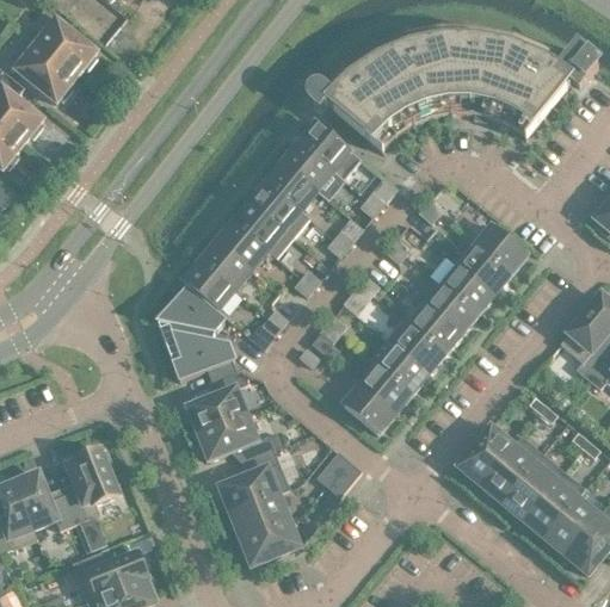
[(94,55),(97,53),(47,12),(39,22),(48,29),(36,44),(78,78),(85,68),(88,70),(98,59),(94,55)]
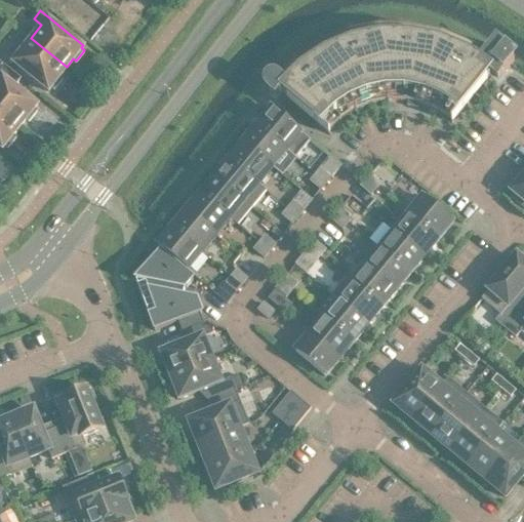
[(497,76),(511,61),(514,57),(497,43),(486,56),(478,49),(472,45),(443,33),(412,27),(381,27),(351,33),(322,44),(296,62),(279,79),(278,78),(277,77),(275,76),(273,76),(271,77),(270,77),(269,78),(268,79),(268,80),(267,80),(267,81),(267,82),(267,83),(267,85),(267,86),(268,86),(268,87),(269,88),(276,94),(279,89),(327,129),(328,128),(340,116),(355,107),(371,101),(388,96),(405,96),(408,97),(407,103),(417,105),(418,99),(422,101),(438,107),(453,118),(491,72),(497,76)]
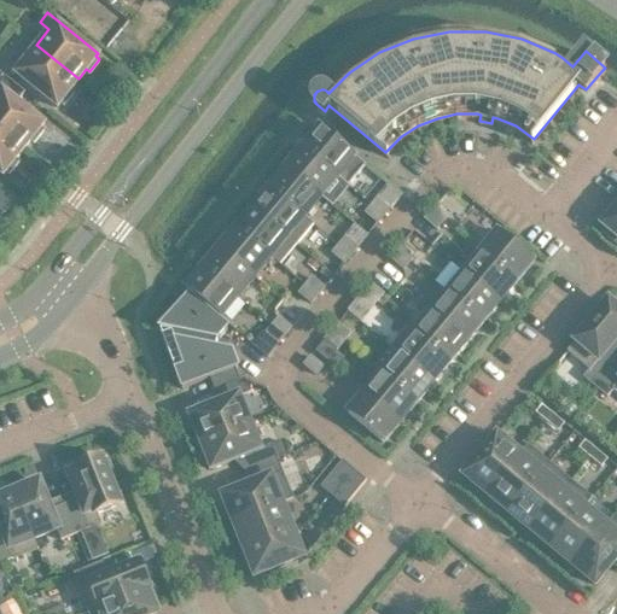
[(71,87),(79,79),(36,45),(24,62),(15,53),(6,63),(58,104),(60,100),(64,103),(75,91),(71,87)]
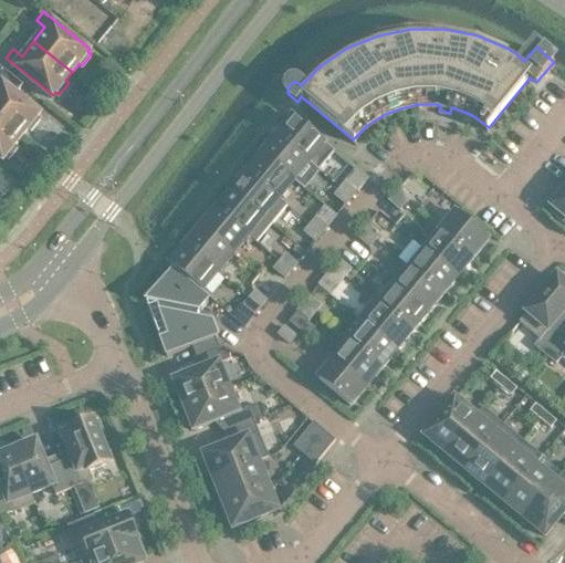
[(0,116),(20,133),(27,124),(29,126),(39,115),(35,112),(38,110),(0,79),(0,116)]
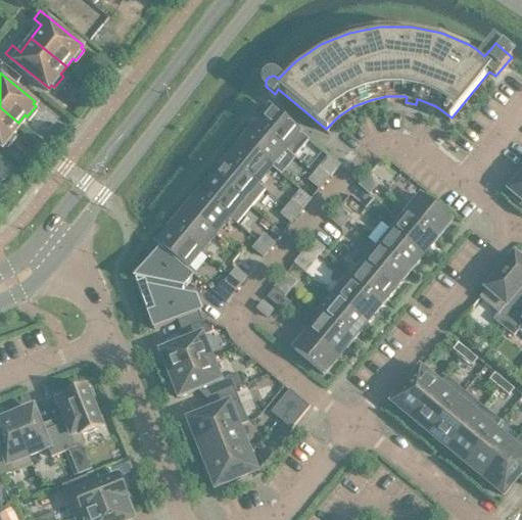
[(256,123),(285,146),(300,129),(271,105),(256,123)]
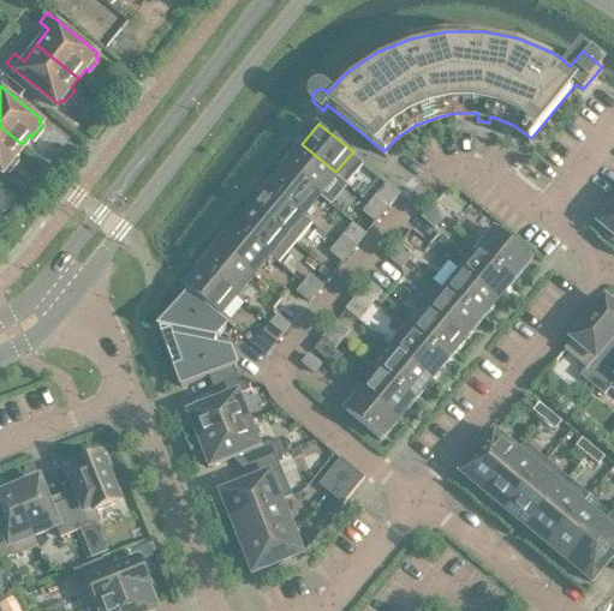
[(0,169),(3,167),(6,171),(16,157),(12,155),(22,144),(0,126),(0,169)]
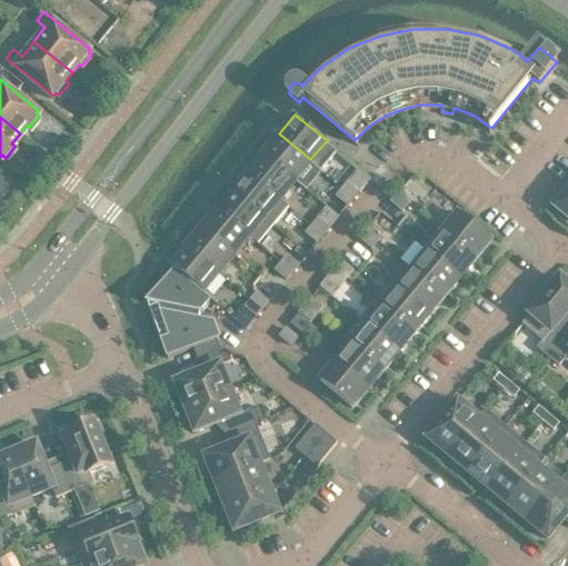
[(296,178),(310,159),(279,133),(263,152),(296,178)]
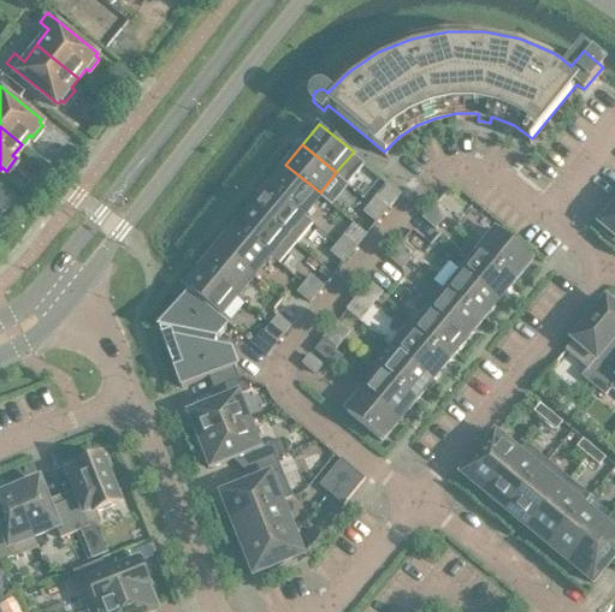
[(268,184),(303,213),(320,192),(285,165),(268,184)]
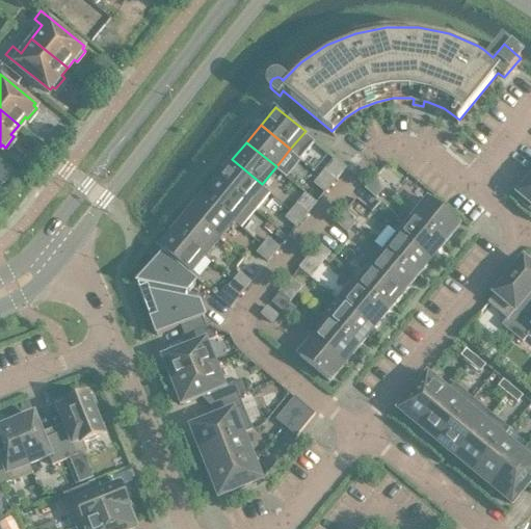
[(247,201),(262,184),(232,159),(218,177),(247,201)]
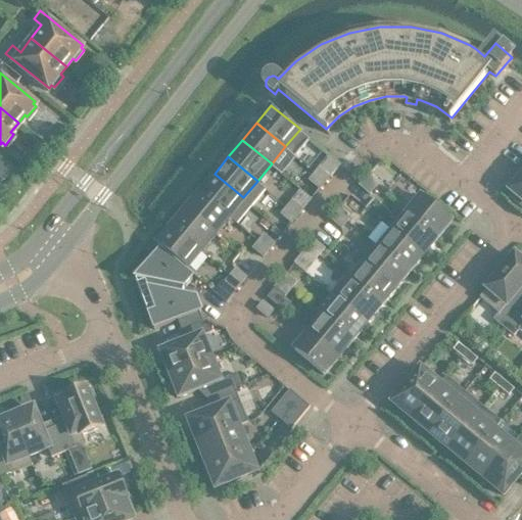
[(0,159),(0,177),(2,180),(11,169),(0,159)]
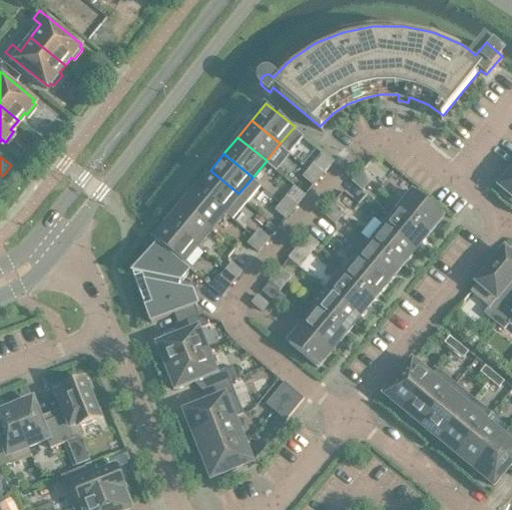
[(309,167),(319,175),(324,169),(314,161),(309,167)]
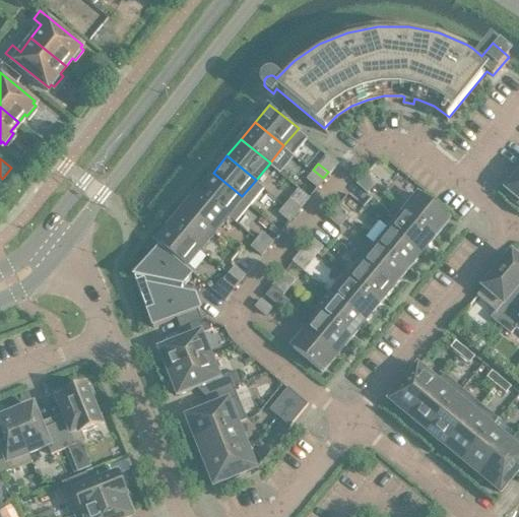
[(363,175),(373,183),(378,177),(368,169),(363,175)]
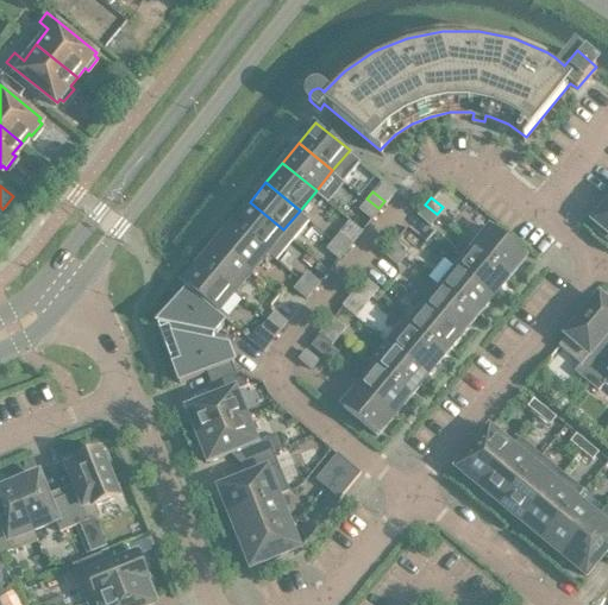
[(378,208),(367,199),(361,207),(373,216),(378,208)]
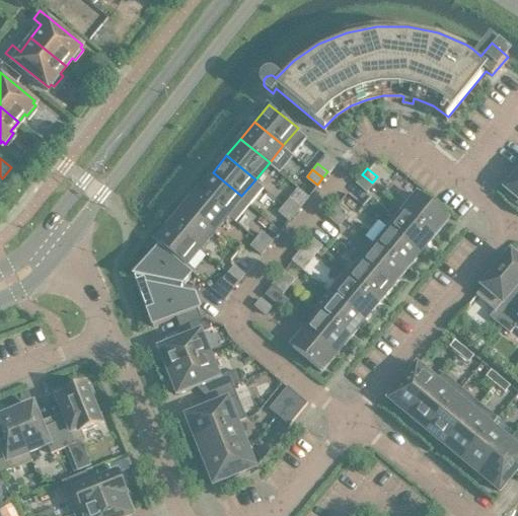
[(510,189),(506,193),(517,202),(517,171),(506,187),(510,189)]
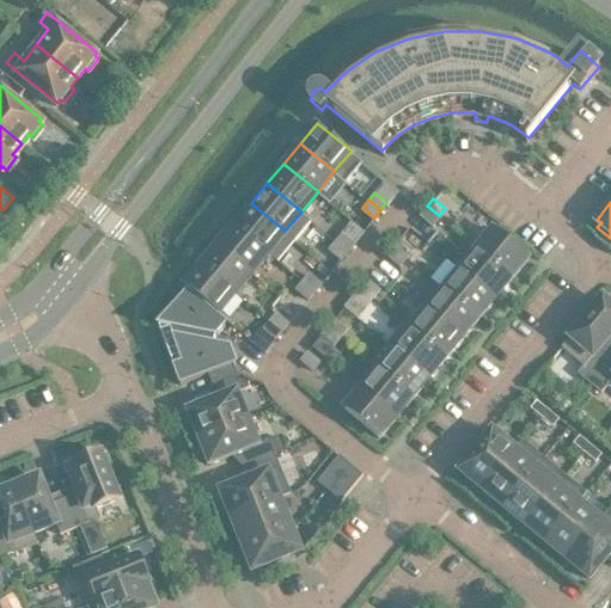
[(234,222),(268,251),(285,231),(251,203),(234,222)]
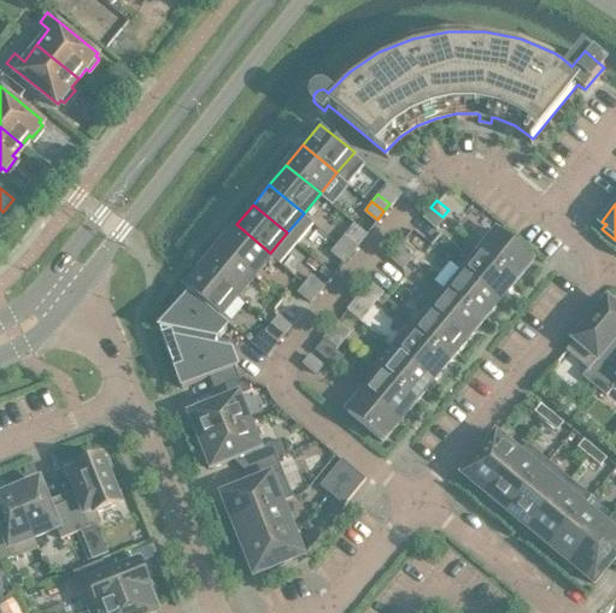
[(443,217),(430,207),(424,214),(436,225),(443,217)]
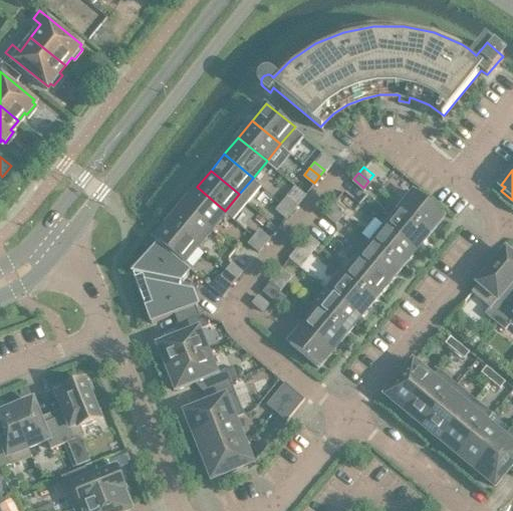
[(211,228),(225,211),(197,187),(183,204),(211,228)]
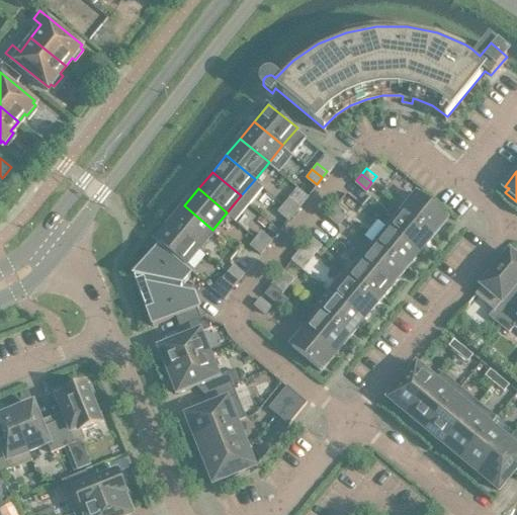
[(404,209),(432,233),(446,216),(418,191),(404,209)]
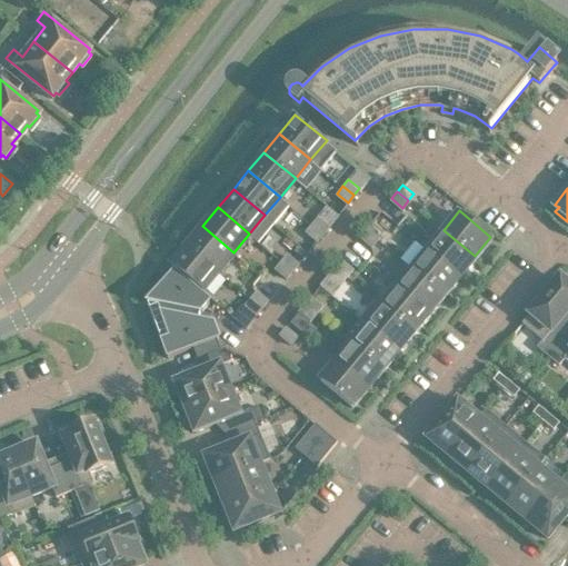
[(318,216),(312,222),(322,232),(329,225),(318,216)]
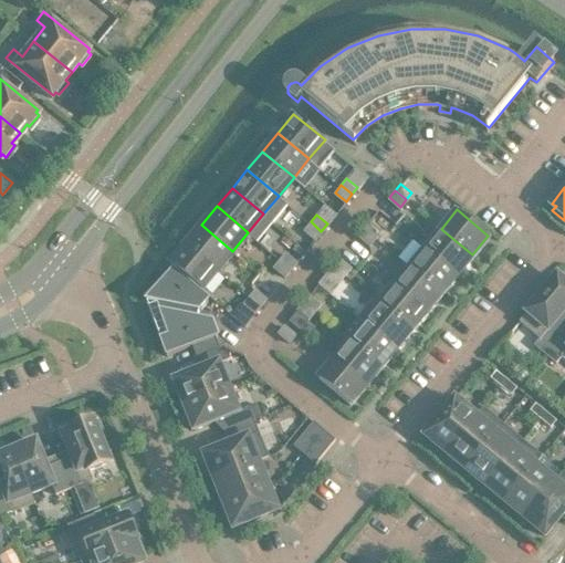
[(370,220),(364,227),(375,237),(380,229),(370,220)]
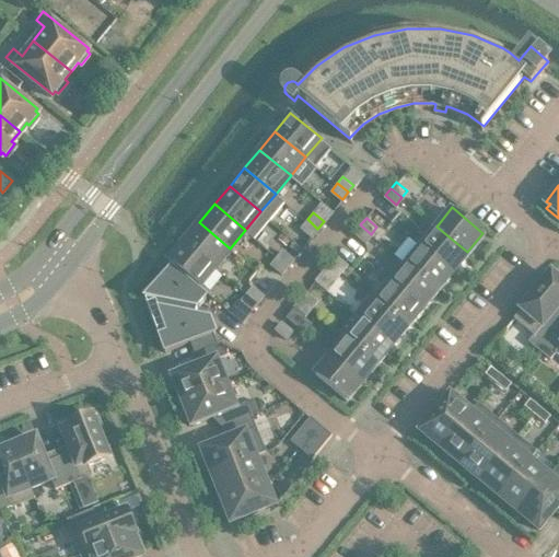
[(317,229),(307,219),(301,227),(312,235),(317,229)]
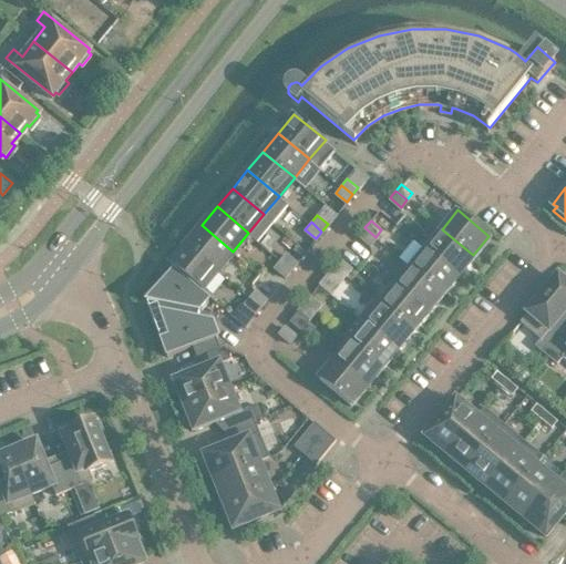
[(186,244),(218,269),(233,252),(202,225),(186,244)]
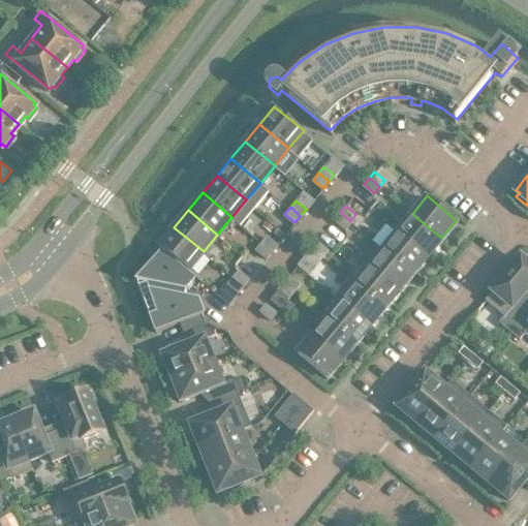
[(350,221),(340,212),(335,219),(345,227),(350,221)]
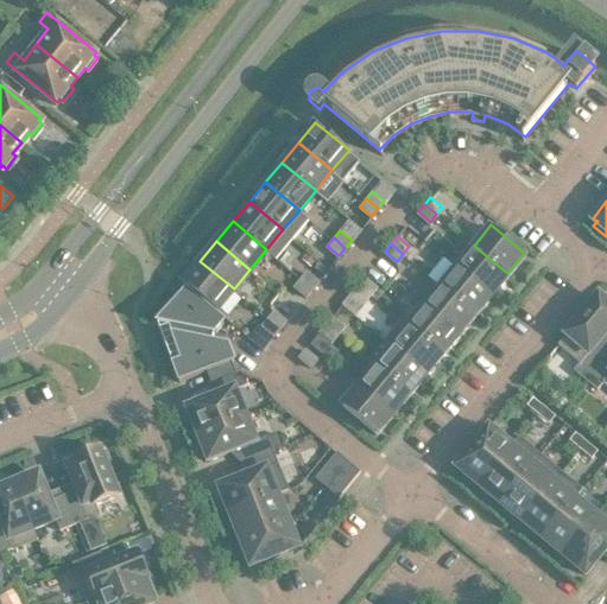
[(474,246),(457,265),(491,293),(507,273),(474,246)]
